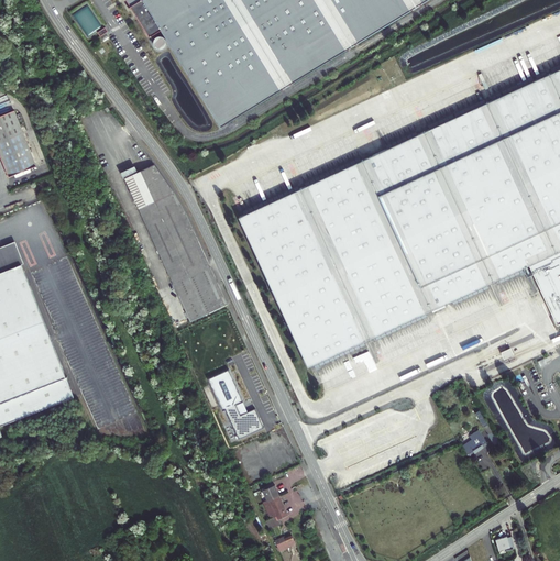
[(127,0),(146,32),(161,24),(222,124),(425,0),(127,0)]
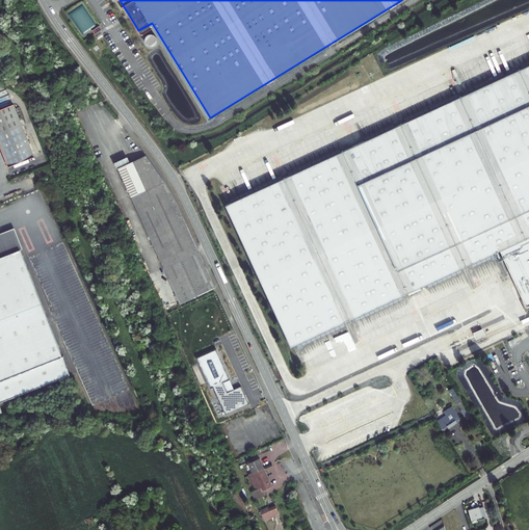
[(528,67),(225,206),(291,350),(500,256),(524,310),(528,307),(528,261),(528,260),(528,67)]
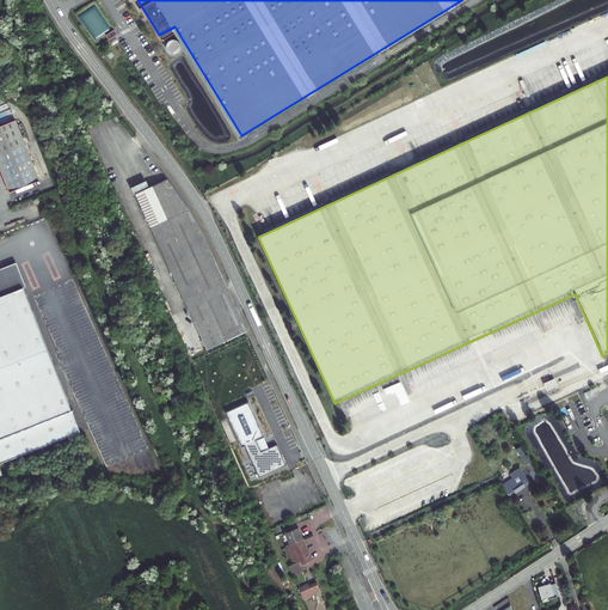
[(13,117),(0,122),(0,139),(18,132),(13,117)]
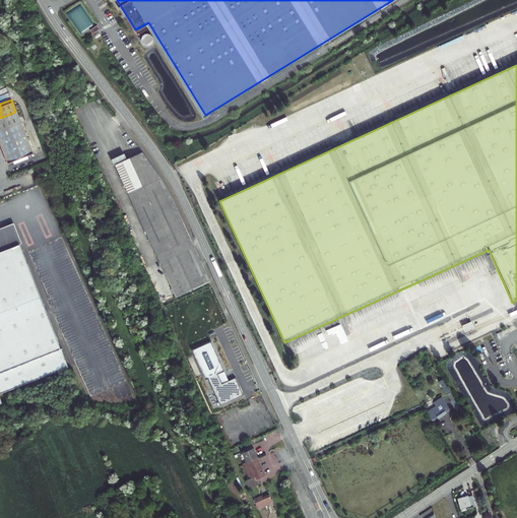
[(15,112),(0,118),(0,127),(19,120),(15,112)]
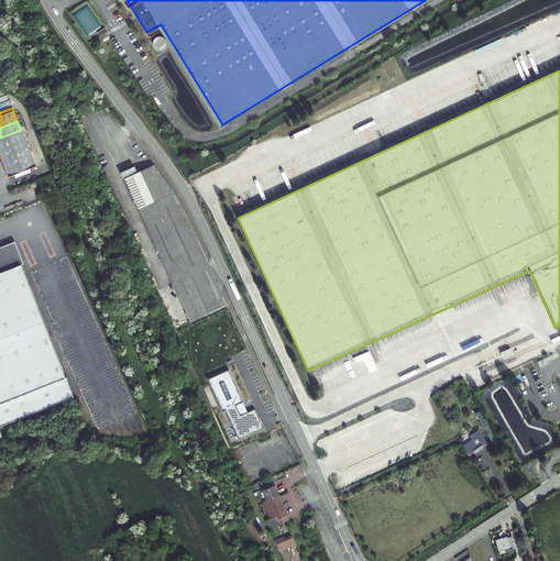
[(21,130),(0,138),(0,157),(7,174),(34,163),(21,130)]
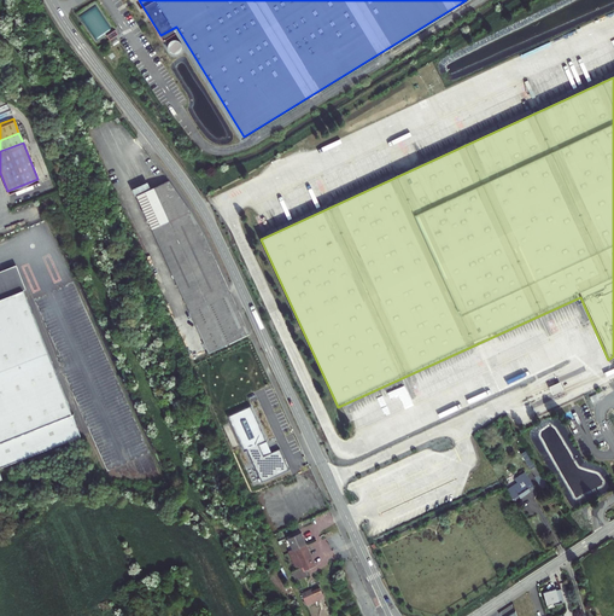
[(187,306),(206,348),(246,332),(199,232),(191,216),(165,178),(147,186),(134,192),(187,306)]
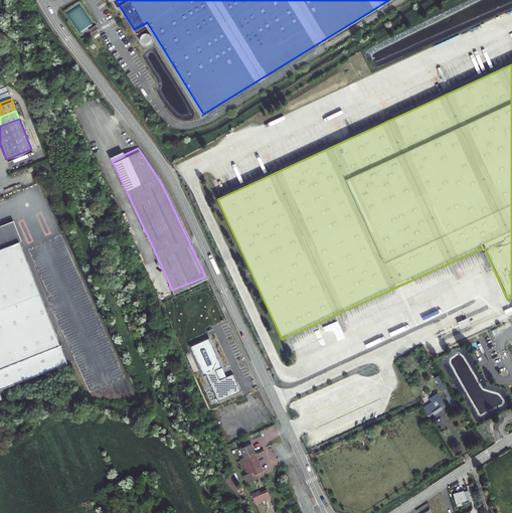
[(110,161),(112,160),(123,155),(120,150),(108,156),(110,161)]
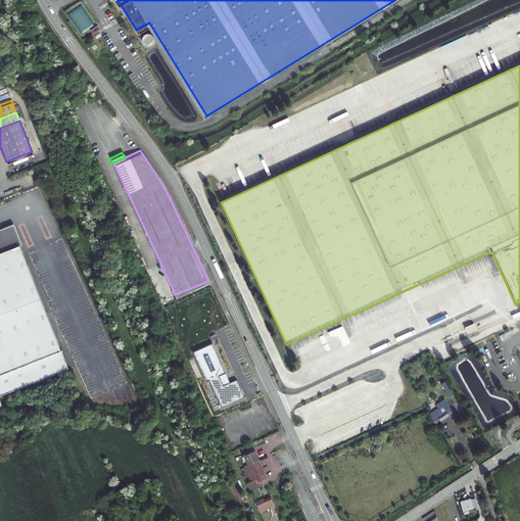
[(0,392),(66,367),(11,223),(0,227),(0,392)]
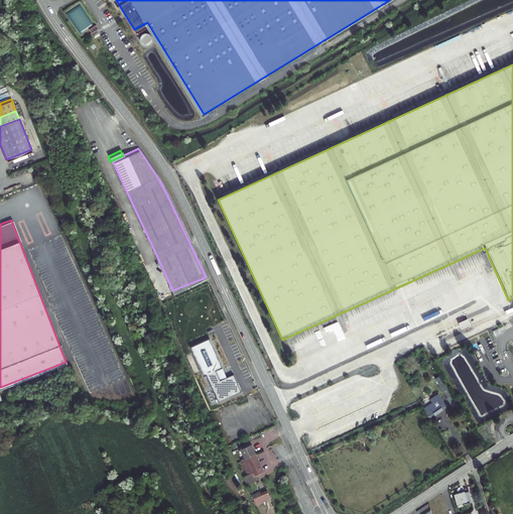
[(465,316),(457,319),(459,327),(468,324),(465,316)]
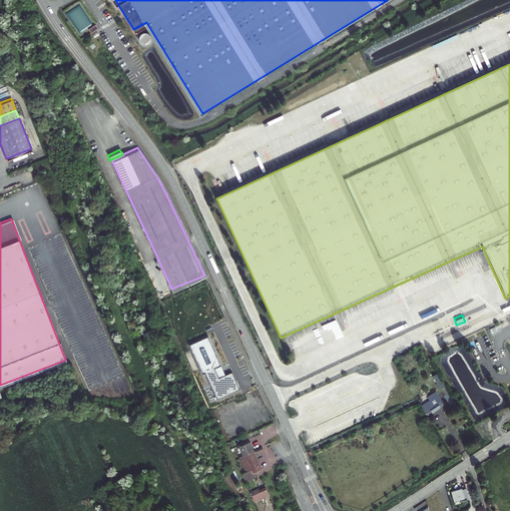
[(202,371),(215,366),(218,364),(205,335),(186,343),(199,373),(202,371)]
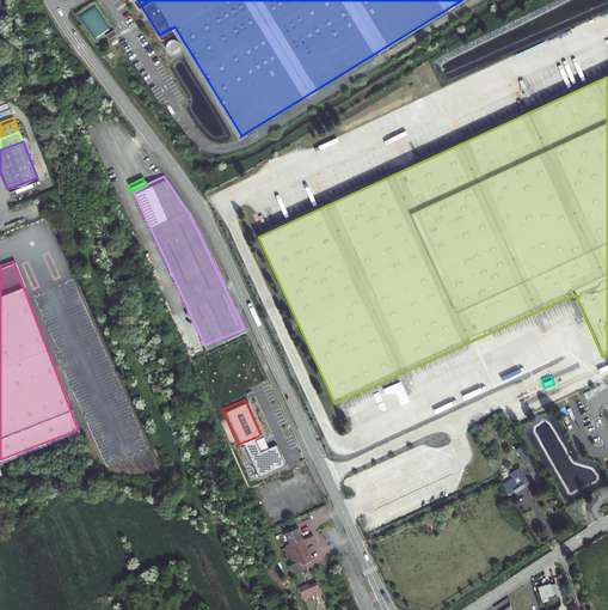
[(259,441),(257,437),(241,443),(255,475),(282,463),(272,441),(263,446),(260,440),(259,441)]
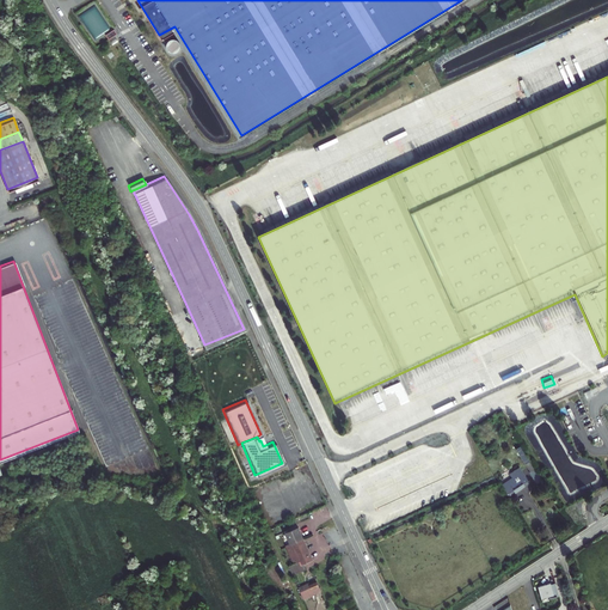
[(530,464),(520,446),(516,447),(517,450),(516,451),(526,467),(530,464)]
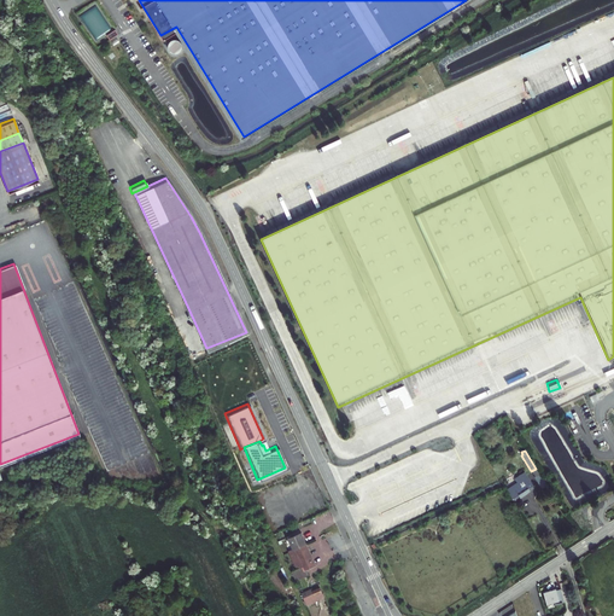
[(514,478),(503,486),(510,499),(532,486),(521,470),(512,476),(514,478)]
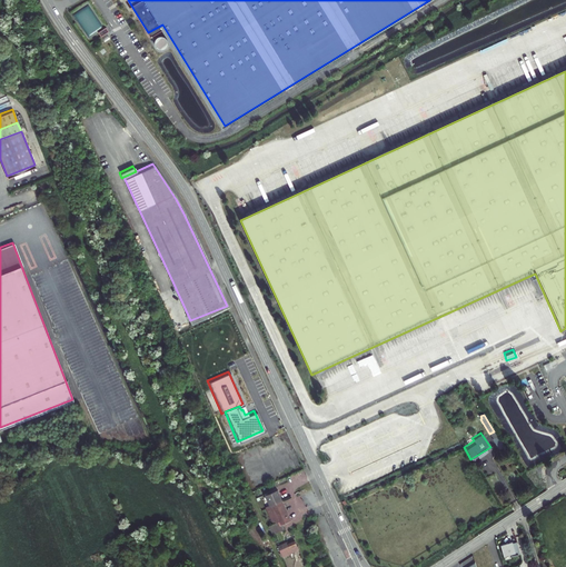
[(494,436),(490,438),(497,448),(500,446),(494,436)]
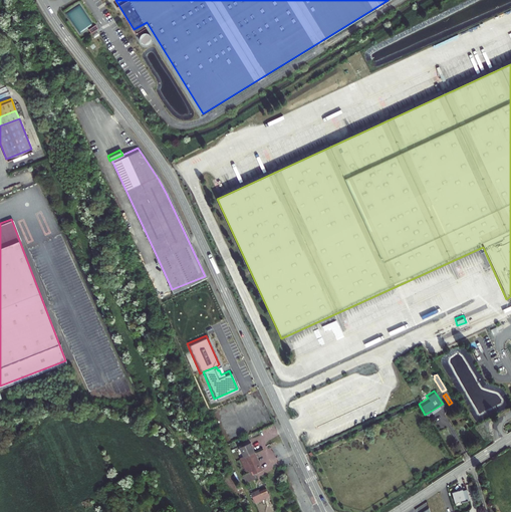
[(247,441),(236,446),(247,470),(248,472),(258,468),(250,450),(251,450),(247,441)]
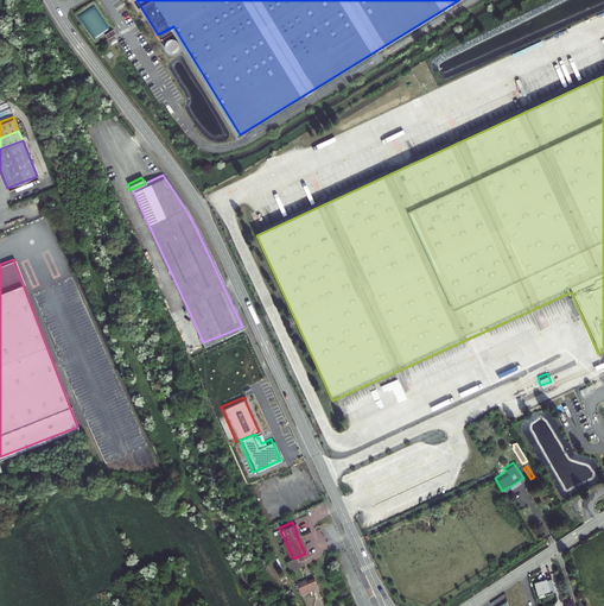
[(292,556),(281,560),(285,568),(298,562),(296,557),(293,559),(292,556)]
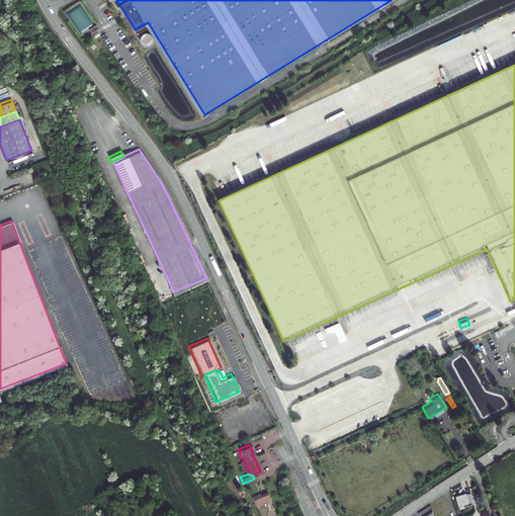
[(261,497),(266,494),(265,491),(259,494),(250,498),(254,506),(263,502),(261,497)]
